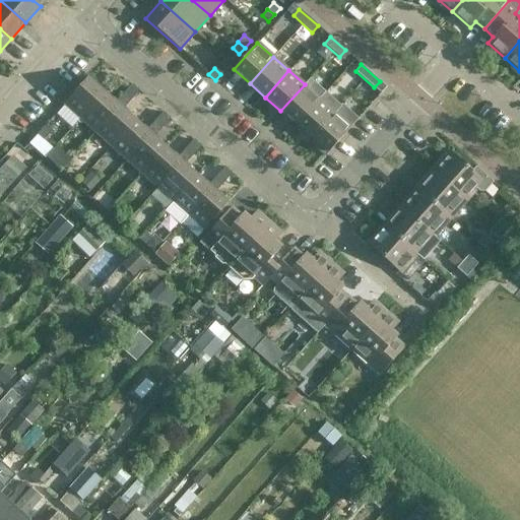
[(63,105),(64,106),(79,119),(103,92),(87,78),(63,105)]
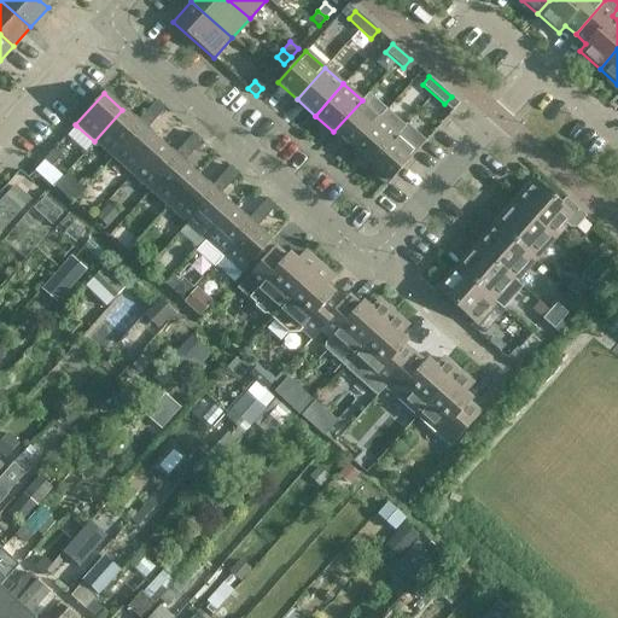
[(122,110),(94,141),(112,158),(161,104),(156,100),(136,123),(122,110)]
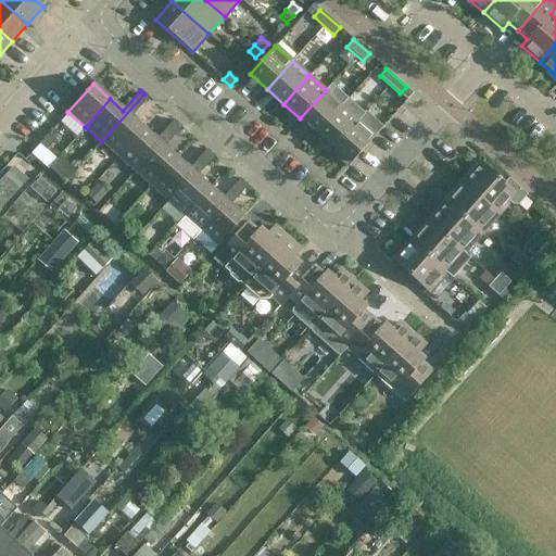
[(326,90),(300,118),(316,134),(342,105),(326,90)]
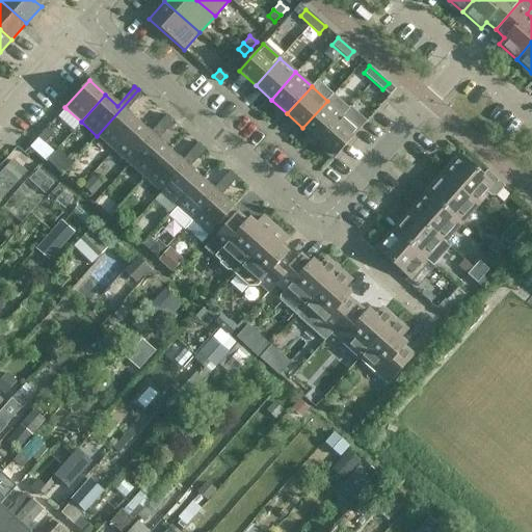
[(138,89),(97,136),(112,150),(137,123),(125,111),(141,92),(138,89)]
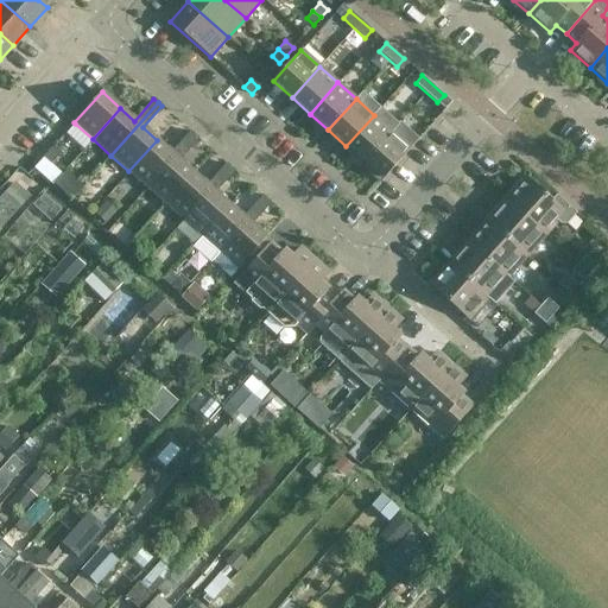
[(374,115),(346,146),(363,162),(392,131),(374,115)]
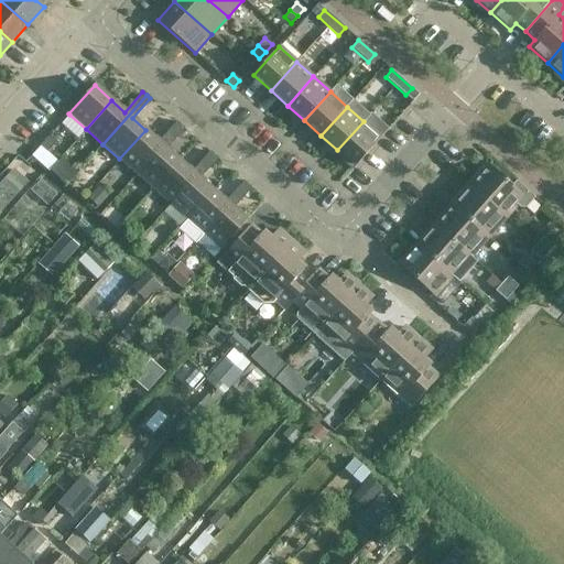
[(364,121),(337,150),(355,166),(381,137),(364,121)]
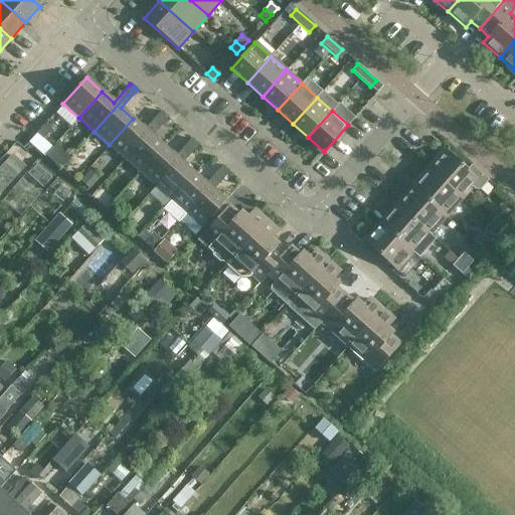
[(133,119),(109,145),(125,159),(164,115),(161,112),(145,130),(133,119)]
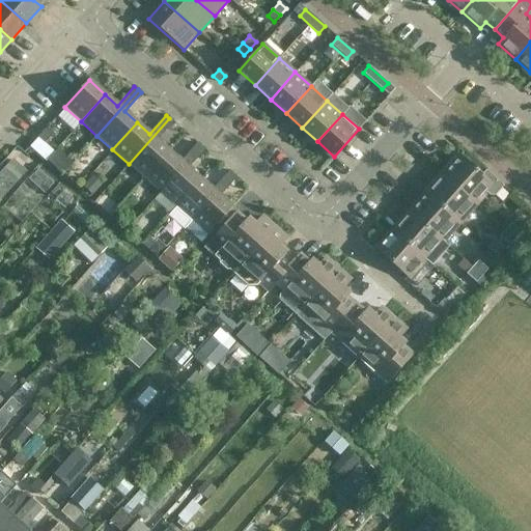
[(169,118),(129,164),(144,177),(168,150),(156,140),(172,121),(169,118)]
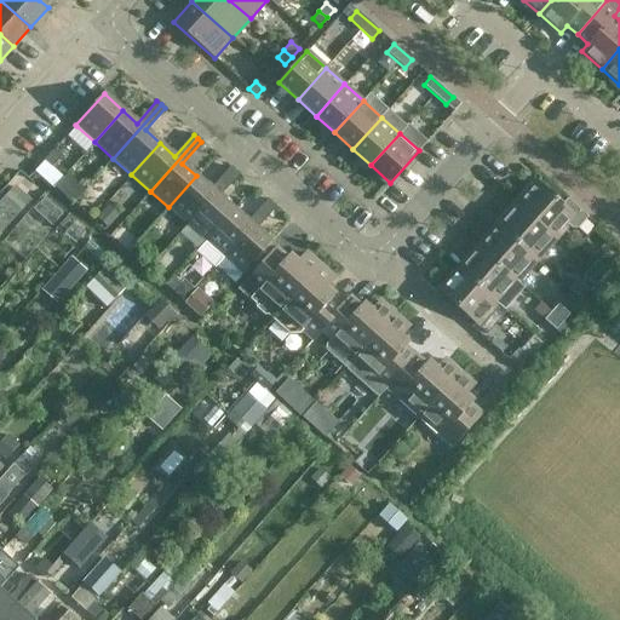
[(62,156),(55,149),(44,161),(52,167),(62,156)]
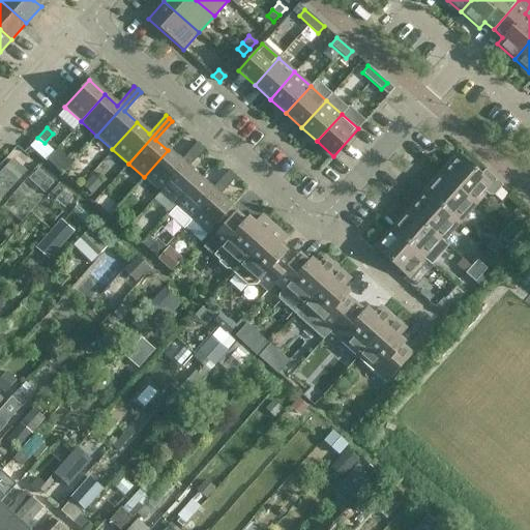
[(168,150),(144,177),(159,192),(200,146),(197,143),(180,162),(168,150)]
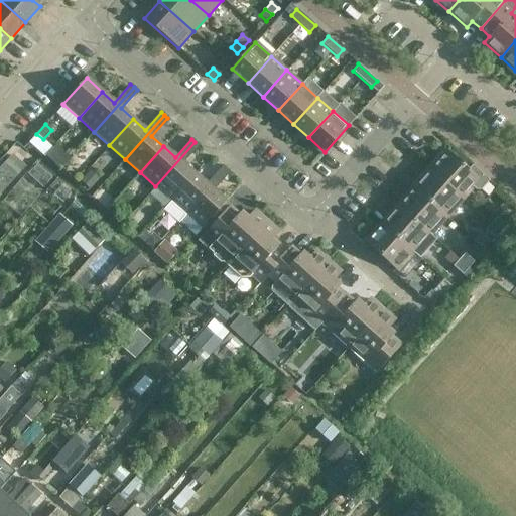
[(195,142),(155,186),(170,201),(195,173),(182,163),(199,145),(195,142)]
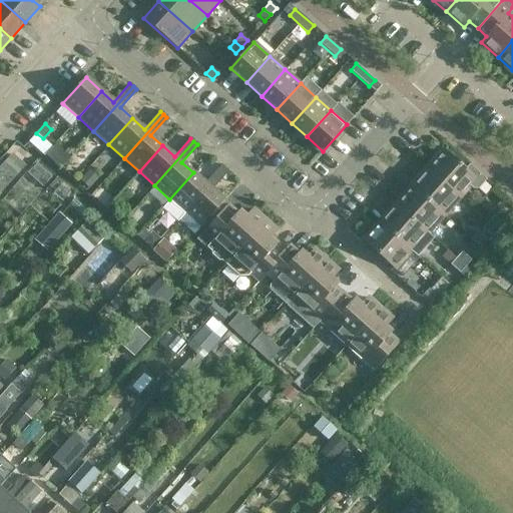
[(445,150),(428,169),(458,195),(474,177),(445,150)]
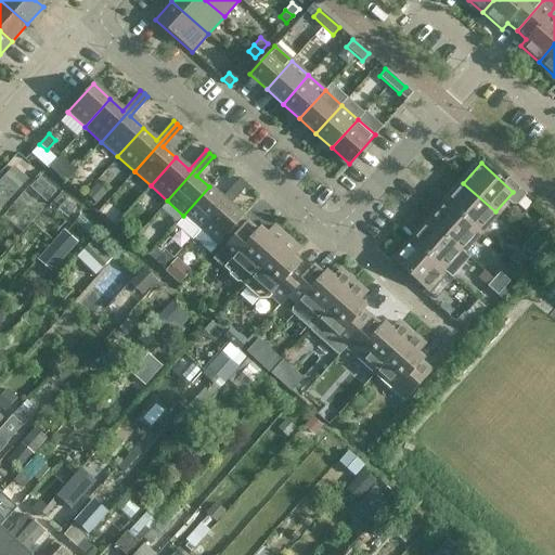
[(17,189),(4,177),(0,181),(0,207),(0,208),(17,189)]
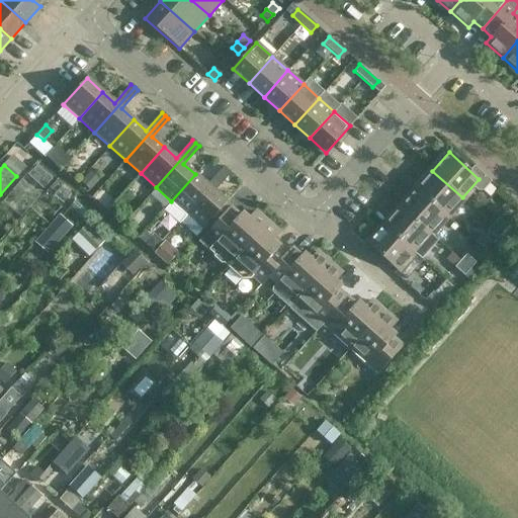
[(42,189),(53,179),(37,165),(27,175),(42,189)]
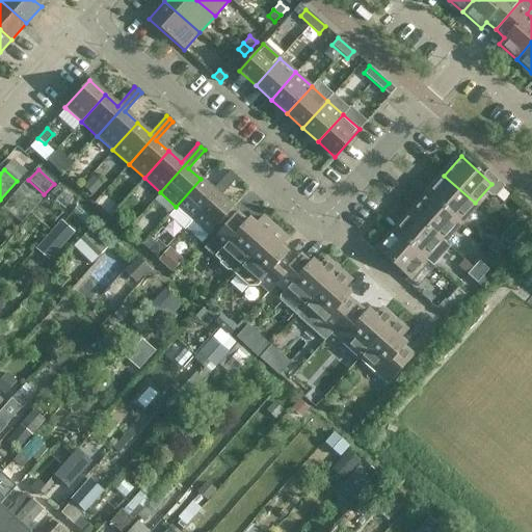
[(201,179),(176,207),(191,220),(233,175),(229,171),(213,190),(201,179)]
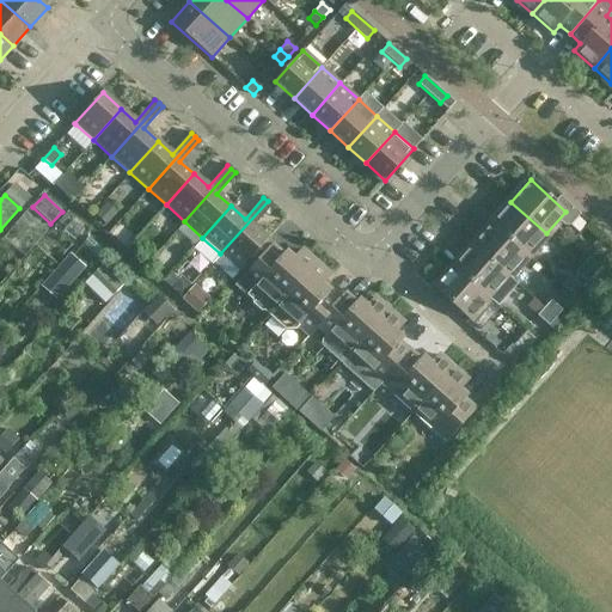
[(268,201),(220,254),(239,270),(268,239),(252,226),(271,204),(268,201)]
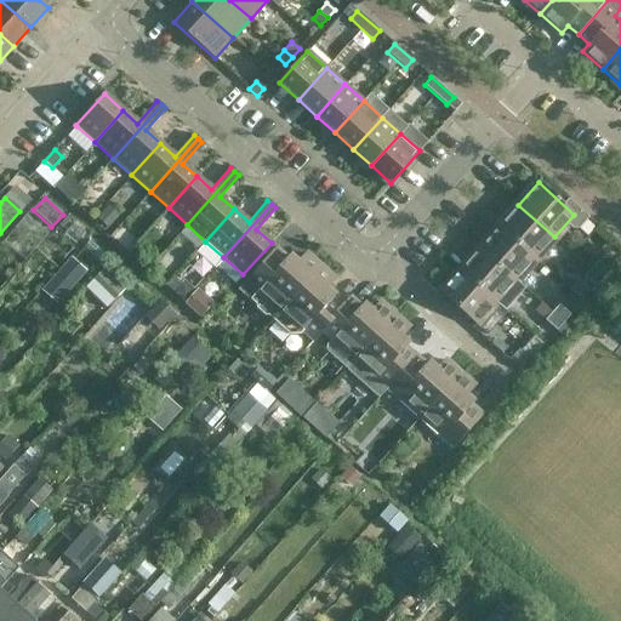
[(554,237),(518,205),(499,227),(535,258),(554,237)]
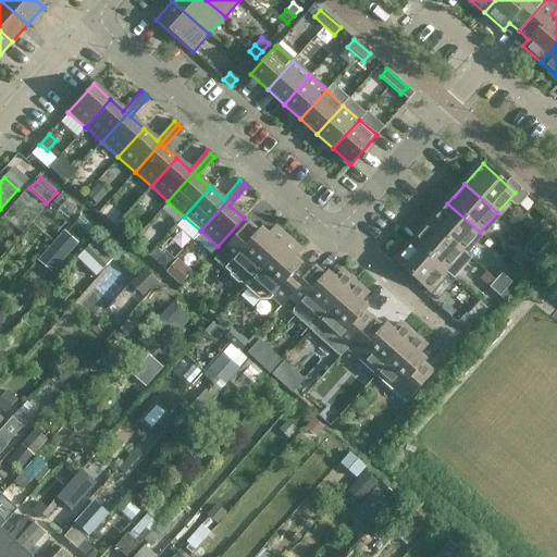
[(101,195),(94,188),(87,196),(95,202),(101,195)]
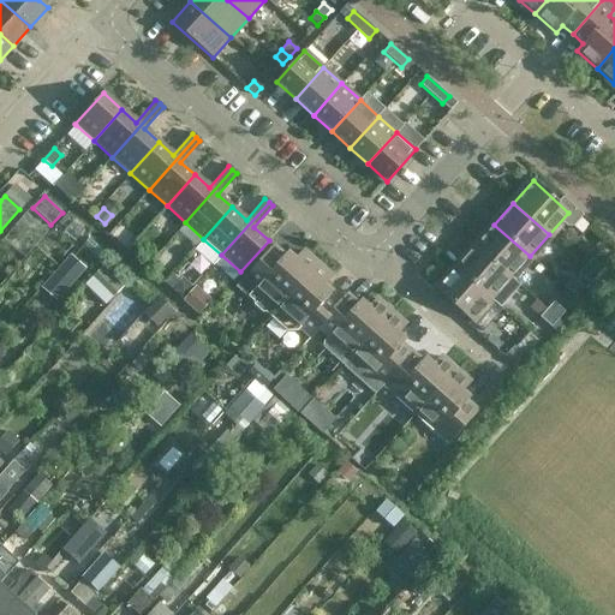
[(73,221),(64,232),(75,242),(84,231),(73,221)]
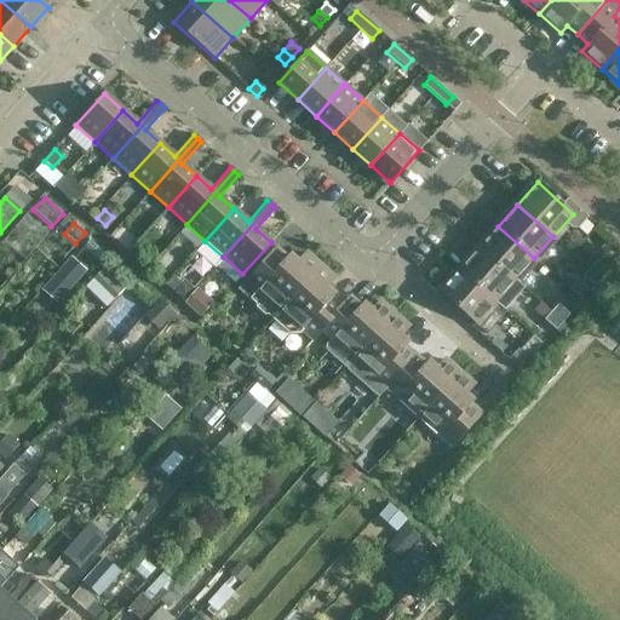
[(534,258),(498,227),(478,247),(515,280),(534,258)]
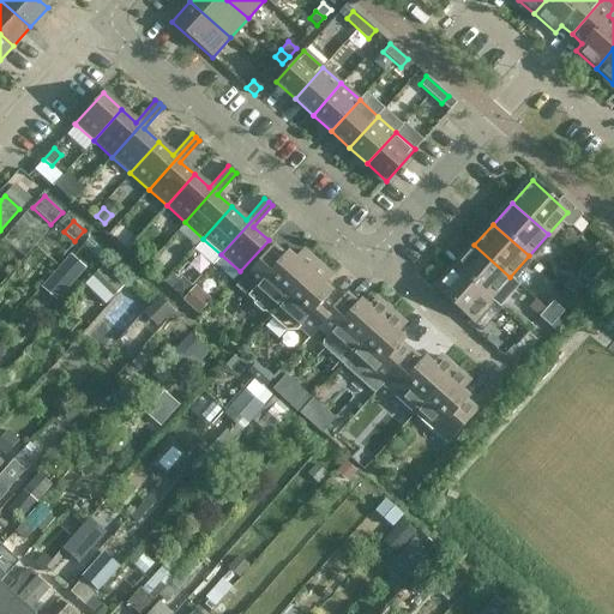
[(510,277),(474,245),(455,266),(489,299),(510,277)]
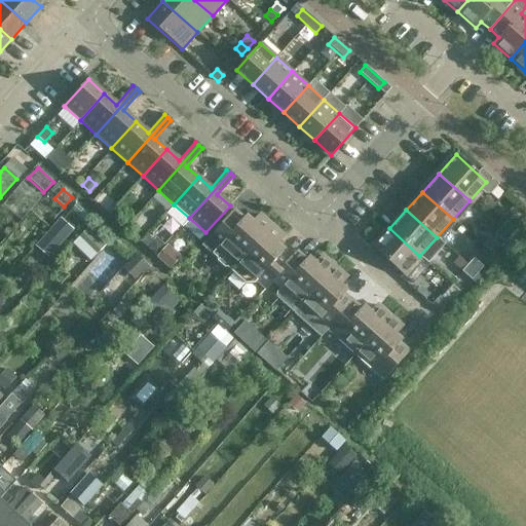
[(233,211),(210,237),(202,245),(217,258),(217,261),(223,267),(226,267),(231,271),(271,225),(259,215),(252,223),(245,217),(242,219),(233,211)]
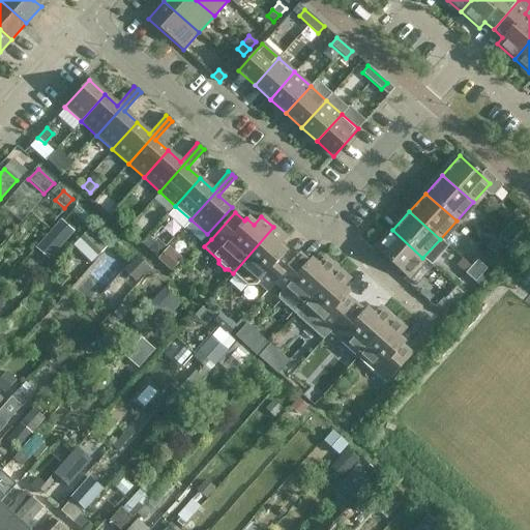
[(513,238),(520,232),(509,223),(503,230),(513,238)]
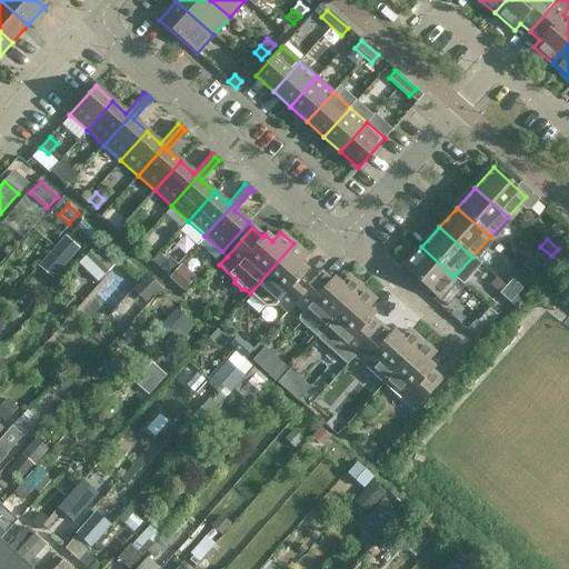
[(60,241),(52,250),(67,262),(75,253),(60,241)]
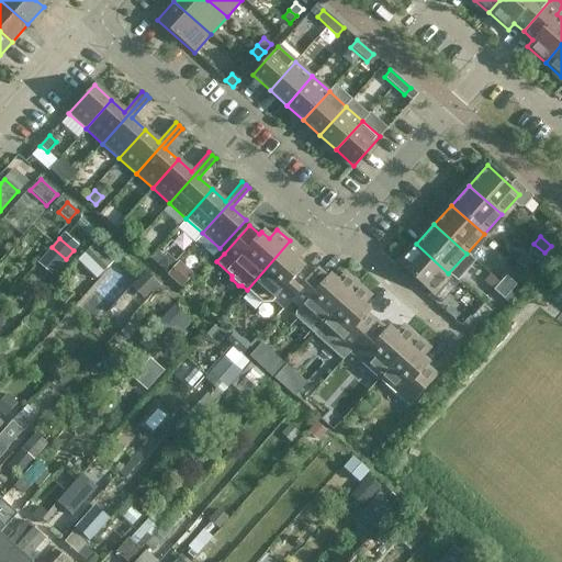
[(290,240),(247,290),(261,303),(270,302),(273,299),(283,308),(291,300),(310,278),(301,269),(302,267),(295,261),(303,253),(290,240)]
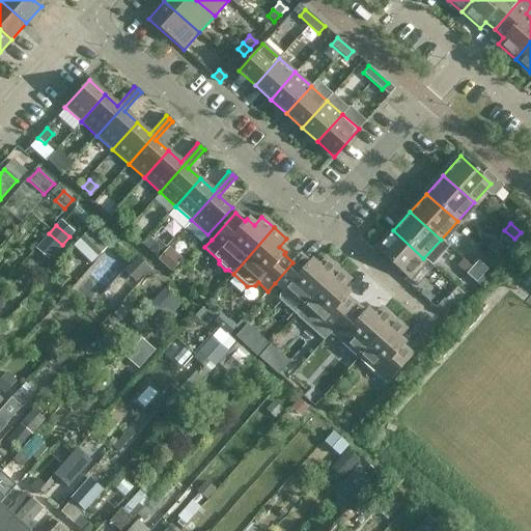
[(423,258),(393,230),(375,250),(407,277),(423,258)]
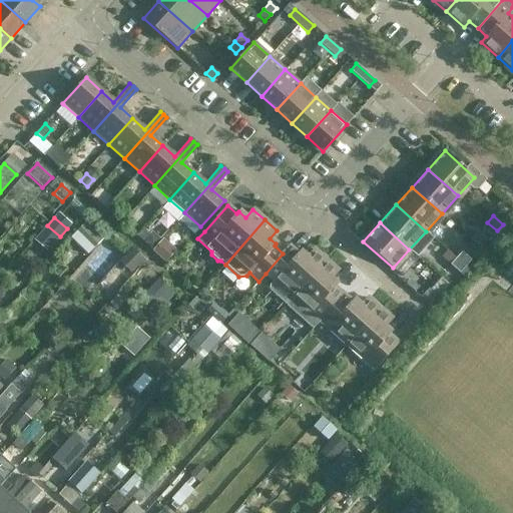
[(497,230),(487,222),(482,228),(491,237),(497,230)]
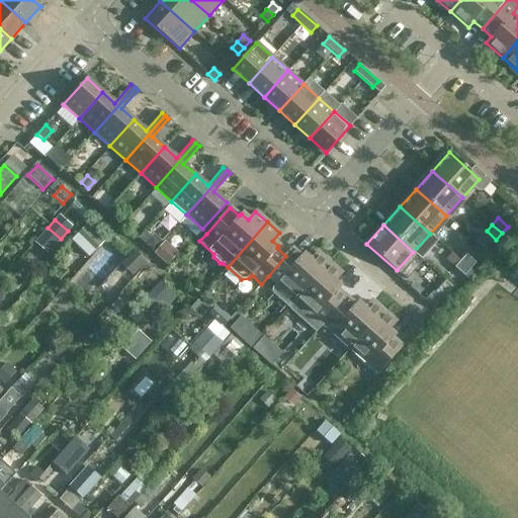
[(47,256),(61,239),(48,228),(33,245),(47,256)]
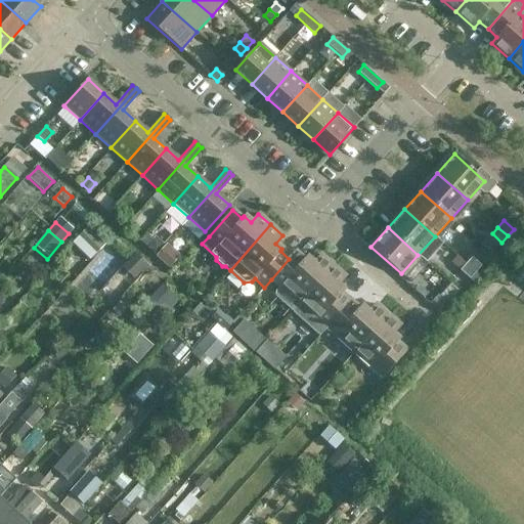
[(304,260),(295,251),(289,259),(271,279),(280,287),(275,293),(275,296),(291,309),(294,309),(299,303),(333,265),(320,255),(313,263),(306,257),(304,260)]
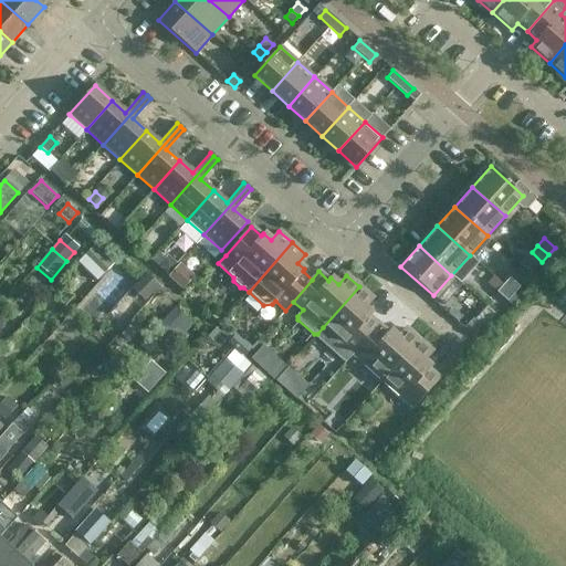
[(513,295),(520,287),(509,278),(502,285),(513,295)]
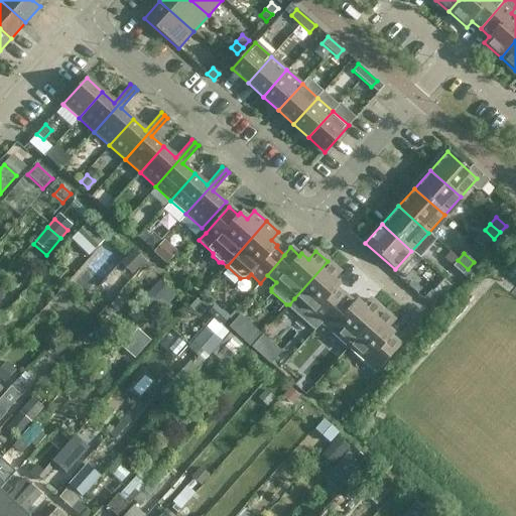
[(140,263),(130,254),(123,261),(134,271),(140,263)]
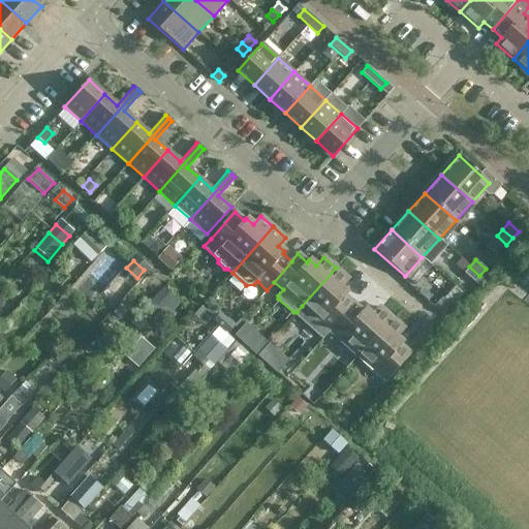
[(479,276),(469,267),(464,273),(474,281),(479,276)]
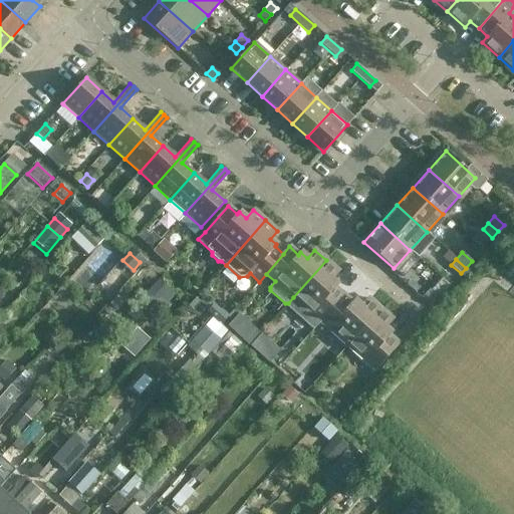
[(326,260),(293,297),(320,321),(343,294),(335,287),(337,285),(330,279),(338,271),(326,260)]
